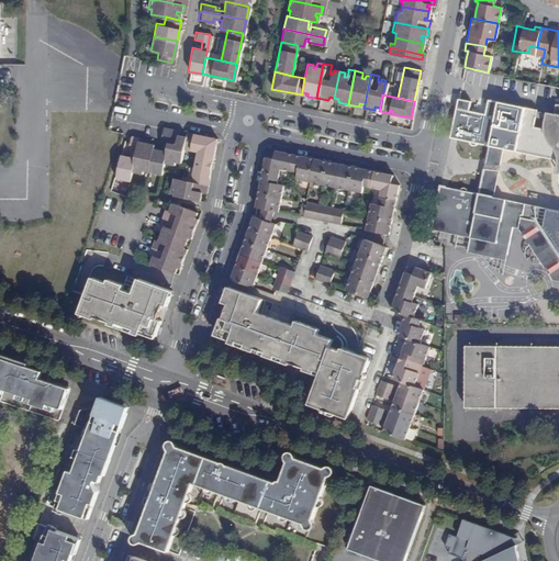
[(534,134),(535,127),(530,126),(534,111),(490,102),(489,111),(483,110),(482,114),(467,110),(468,100),(456,98),(454,111),(456,111),(453,115),(454,120),(451,119),(449,131),(454,138),(469,142),(469,144),(474,145),(476,143),(487,145),(500,148),(522,153),(525,150),(527,148),(529,147),(532,144),(532,142),(533,137),(528,137),(529,133),(534,134)]
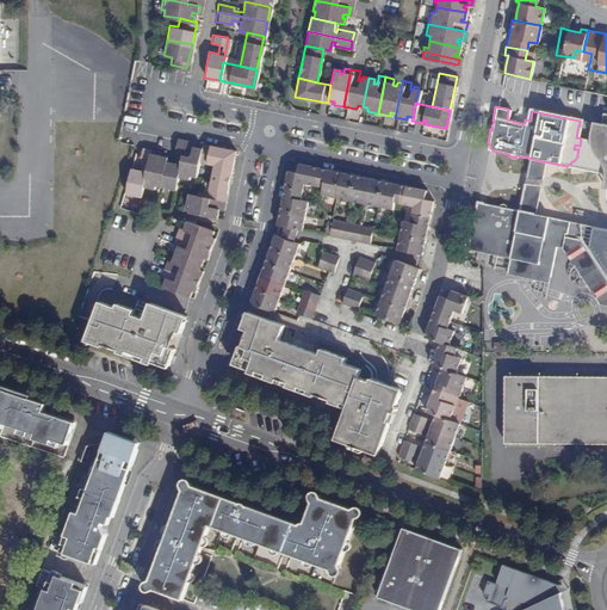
[(606,114),(600,112),(598,123),(595,130),(590,129),(589,130),(589,140),(590,145),(592,147),(593,152),(594,154),(595,156),(598,160),(600,165),(601,168),(602,173),(602,182),(606,182),(606,114)]
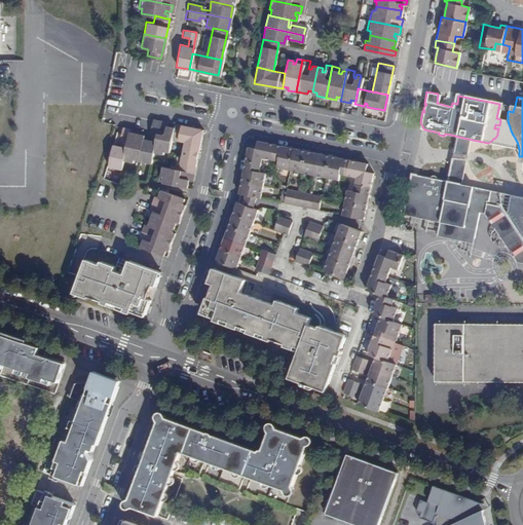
[(139,138),(134,159),(147,161),(149,151),(155,119),(149,118),(146,132),(149,133),(148,140),(145,139),(139,138)]
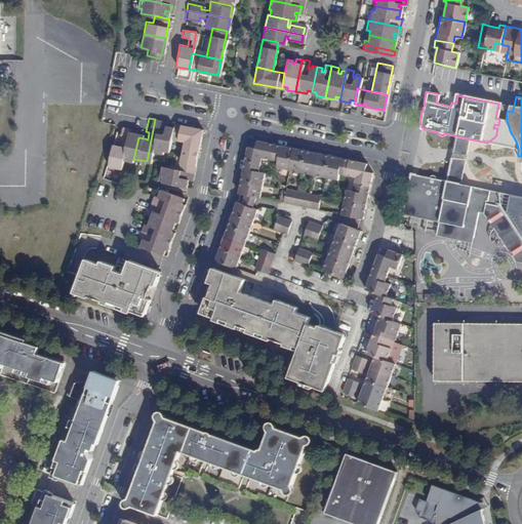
[(155,119),(149,151),(158,152),(159,150),(164,151),(167,137),(169,125),(165,125),(164,127),(161,127),(162,124),(162,120),(155,119)]
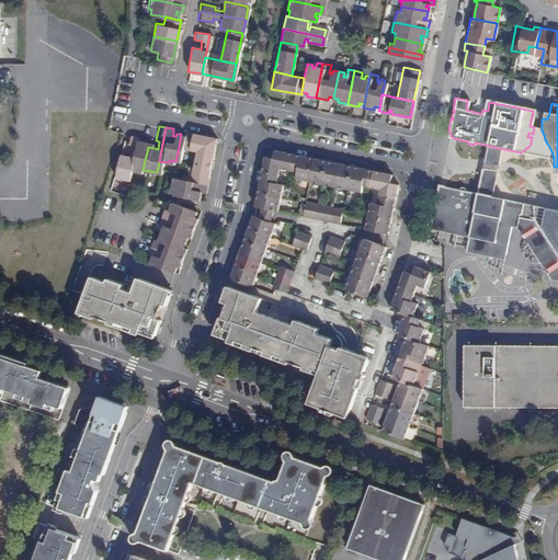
[(543,133),(542,128),(534,127),(533,134),(532,137),(531,141),(531,144),(528,147),(526,148),(524,150),(521,152),(554,159),(553,155),(551,151),(549,147),(547,144),(546,141),(545,139),(544,135),(543,133)]
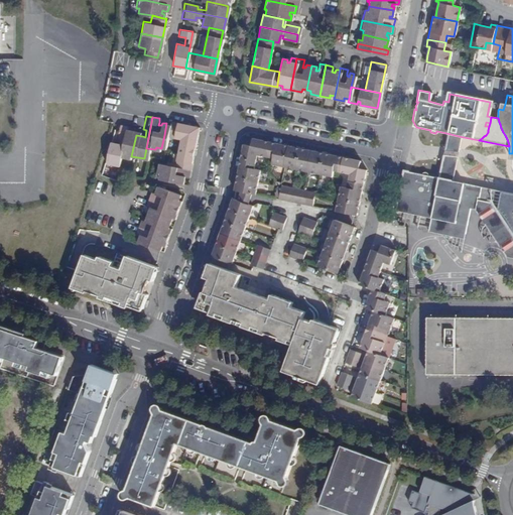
[(166,123),(164,135),(170,136),(175,122),(166,120),(166,123)]
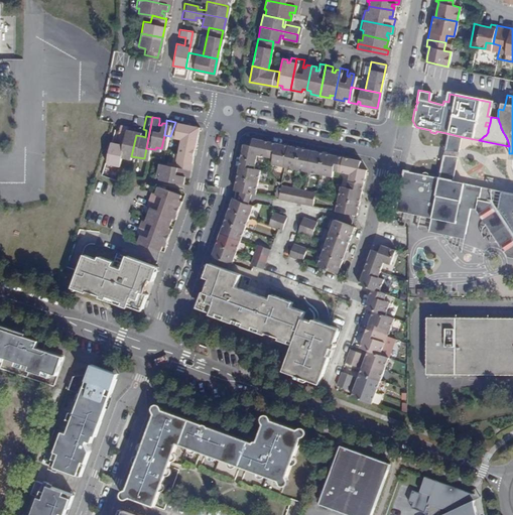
[(175,122),(170,136),(179,137),(194,140),(197,126),(175,122)]
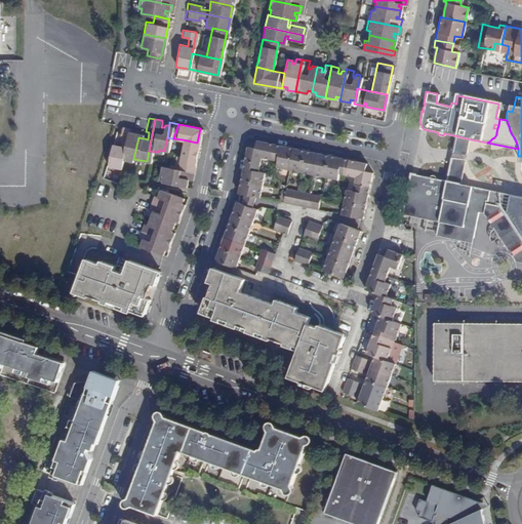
[(118,127),(116,133),(115,139),(118,139),(117,148),(108,146),(105,164),(117,167),(119,158),(125,128),(118,127)]
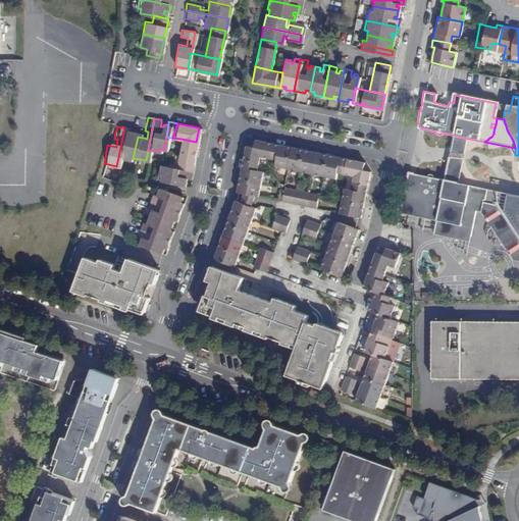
[(124,127),(118,157),(127,159),(128,157),(133,158),(138,137),(138,133),(135,133),(135,135),(131,135),(132,132),(132,128),(124,127)]
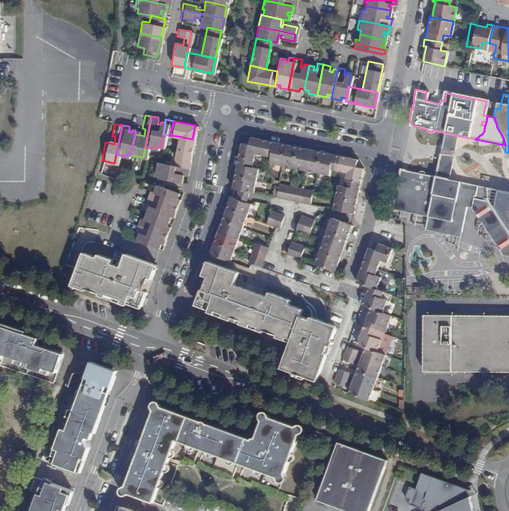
[(434,176),(446,179),(452,153),(455,135),(443,132),(439,151),(434,176)]
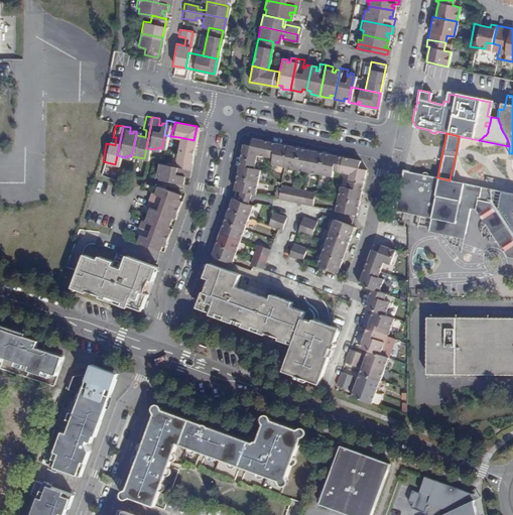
[(194,140),(179,137),(173,166),(188,169),(194,140)]
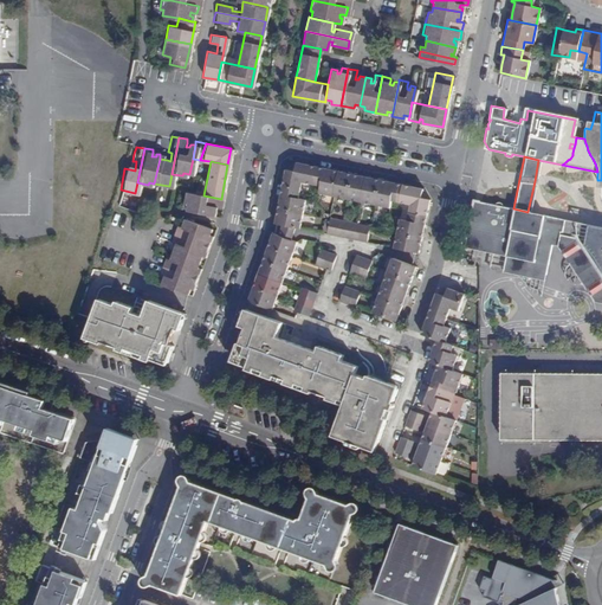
[(310,182),(314,166),(293,162),(291,169),(283,168),(279,185),(297,188),(298,180),(310,182)]
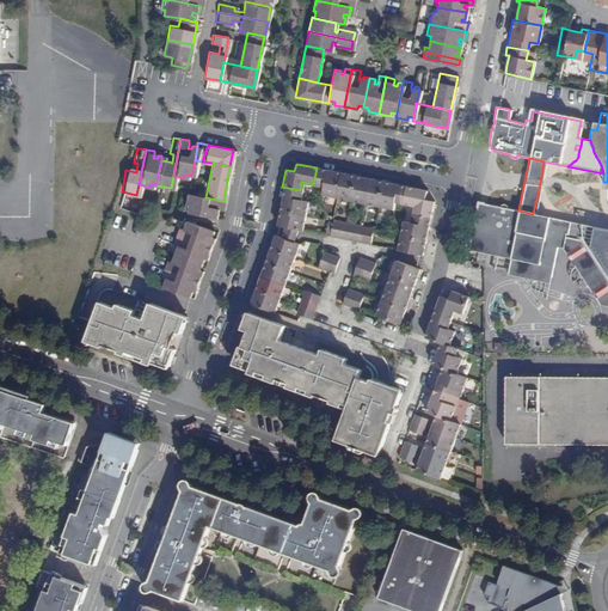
[(333,197),(339,172),(317,167),(313,184),(319,187),(318,194),(333,197)]
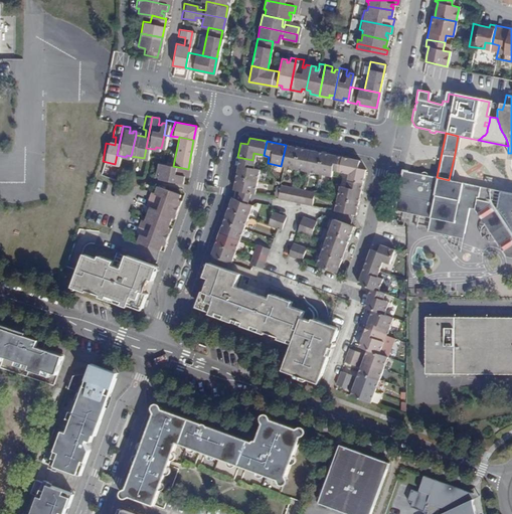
[(293,168),(297,147),(286,145),(281,166),(293,168)]
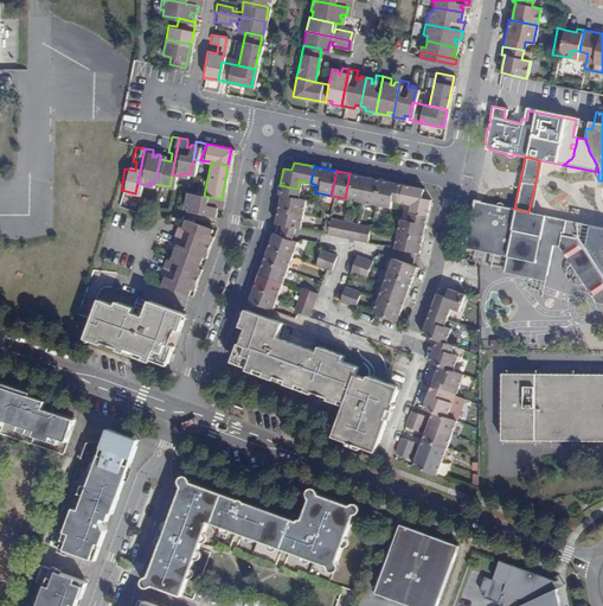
[(358,201),(363,177),(350,173),(345,198),(358,201)]
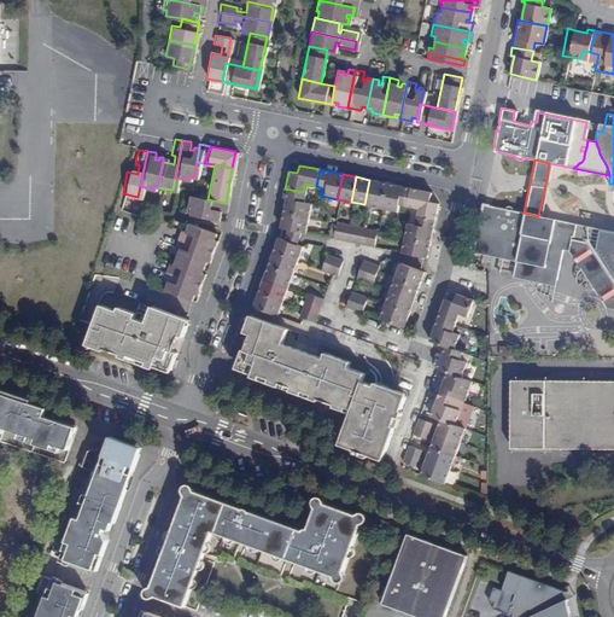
[(378,208),(384,182),(369,180),(364,204),(378,208)]
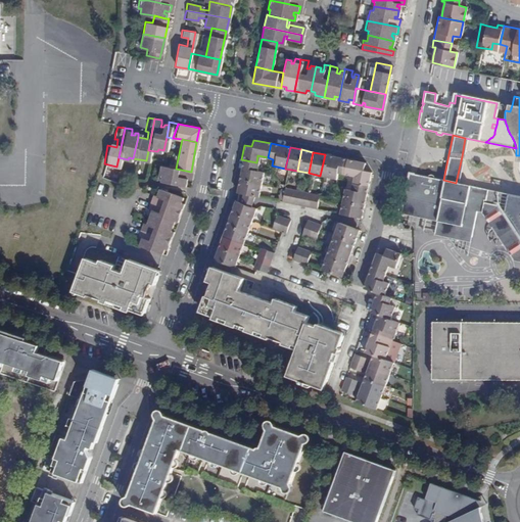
[(341,173),(344,158),(325,154),(320,176),(334,178),(335,172),(341,173)]
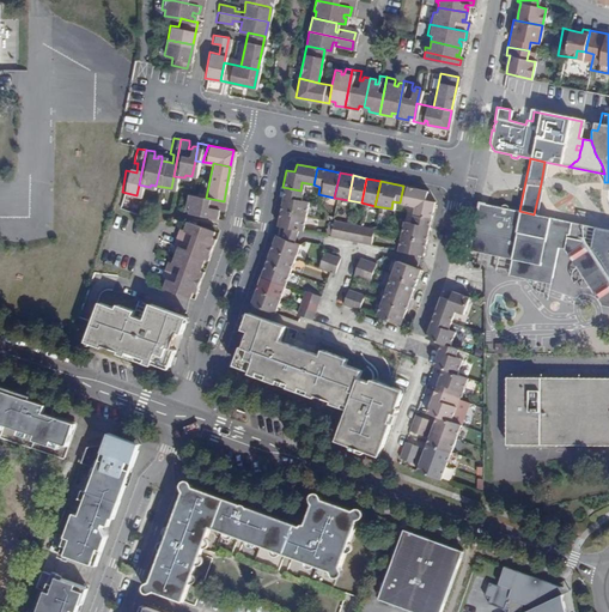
[(422,198),(424,189),(403,186),(400,203),(412,205),(410,213),(427,217),(431,200),(422,198)]
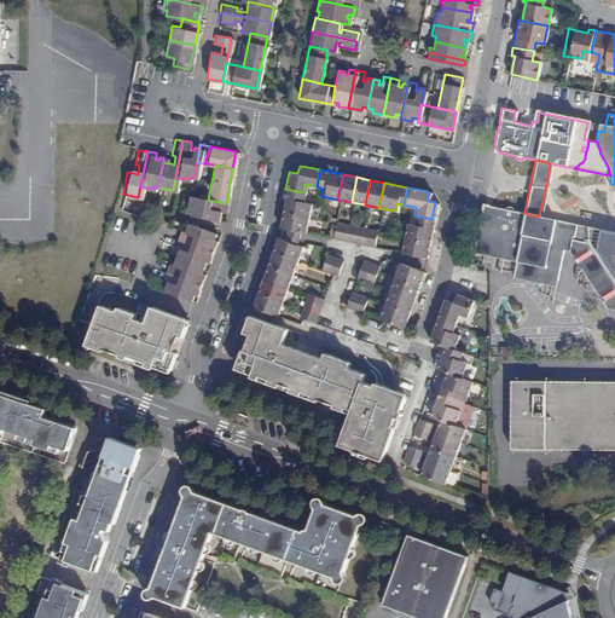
[(302,200),(303,192),(285,189),(280,212),(306,218),(309,202),(302,200)]
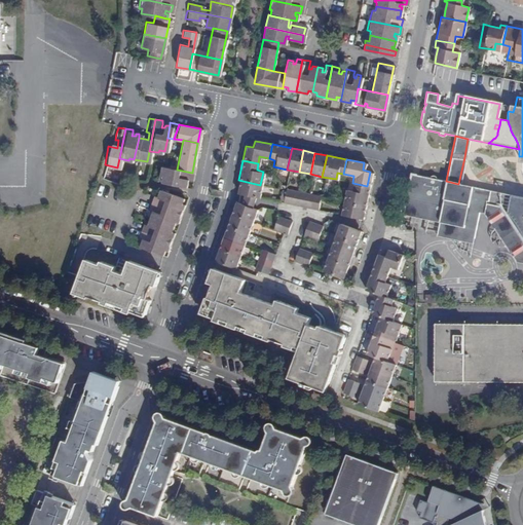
[(177,170),(164,167),(161,177),(159,181),(185,186),(186,182),(183,181),(183,178),(187,179),(190,179),(192,173),(177,170)]
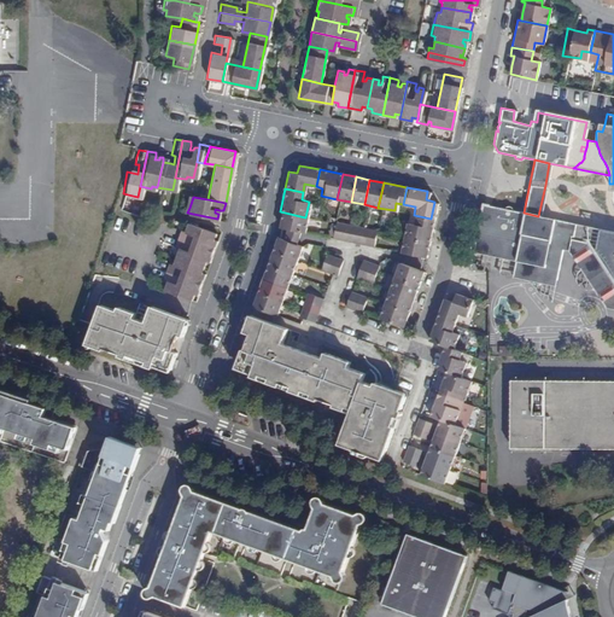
[(613,237),(560,226),(561,221),(538,216),(524,213),(512,211),(512,209),(512,208),(509,207),(508,205),(507,205),(506,205),(503,207),(502,209),(489,205),(479,211),(477,223),(478,223),(477,228),(477,234),(474,234),(471,252),(513,261),(509,277),(553,285),(560,250),(567,251),(580,272),(591,274),(589,285),(603,308),(613,309),(613,237)]
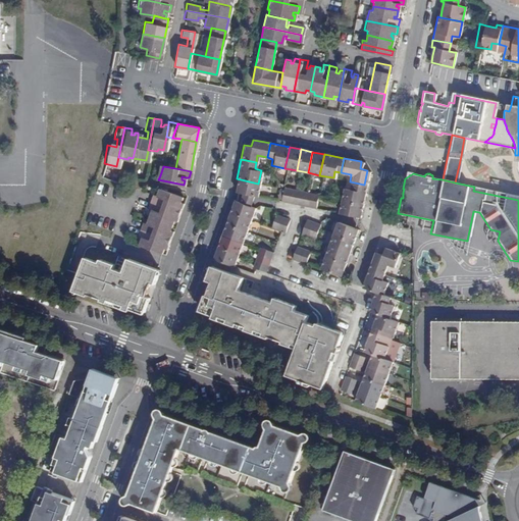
[(252,195),(256,196),(258,184),(237,178),(235,191),(242,193),(252,195)]
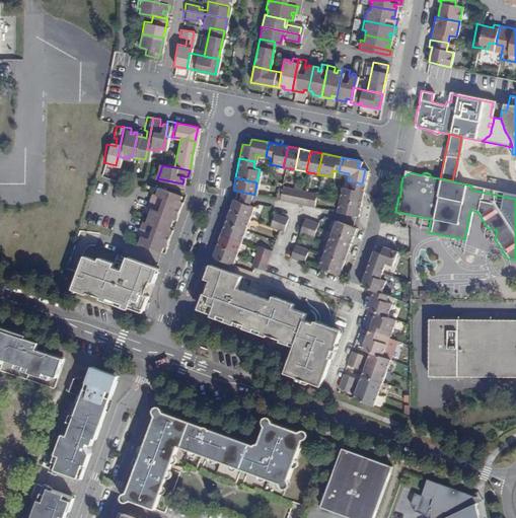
[(359,203),(362,183),(348,180),(347,188),(341,187),(338,199),(359,203)]
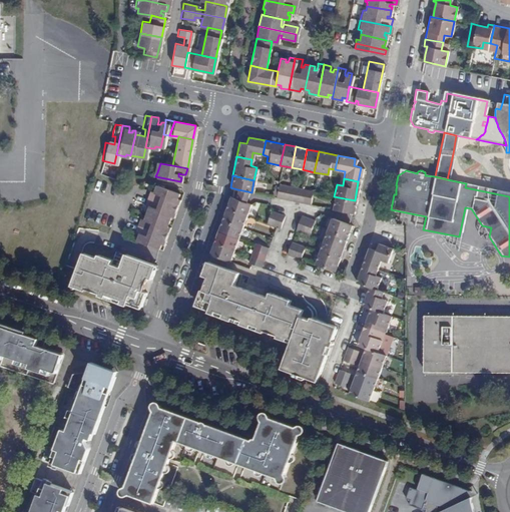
[(281,198),(284,185),(277,183),(277,184),(274,195),(274,196),(281,198)]
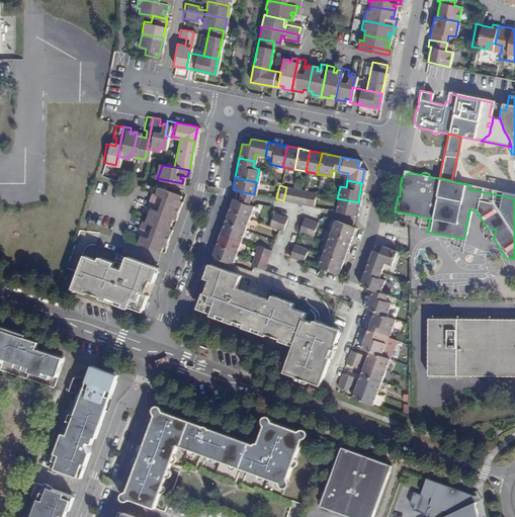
[(514,194),(470,185),(469,189),(514,198),(514,194)]
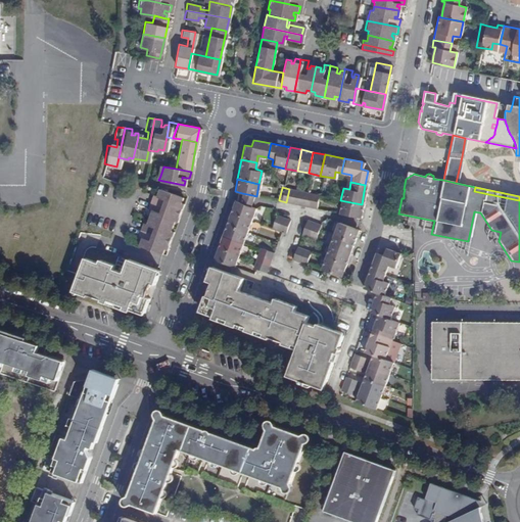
[(151,203),(178,214),(182,203),(179,202),(180,197),(156,189),(154,194),(156,196),(156,198),(153,197),(151,203)]
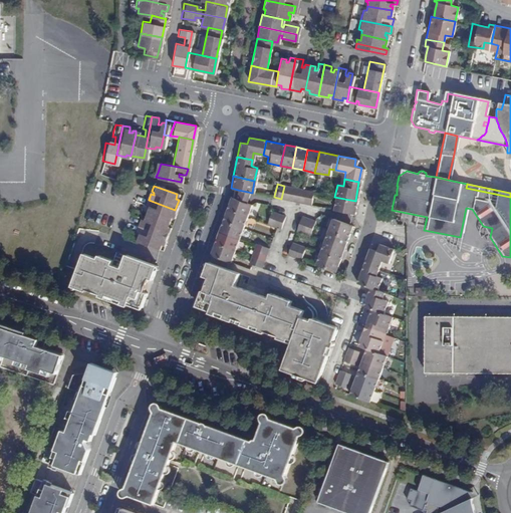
[(290,187),(288,186),(284,186),(281,199),(288,200),(290,187)]
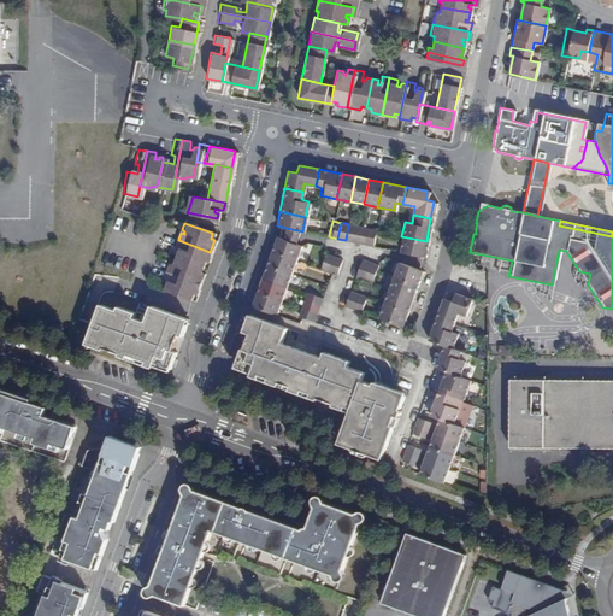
[(354,241),(357,226),(348,224),(346,240),(354,241)]
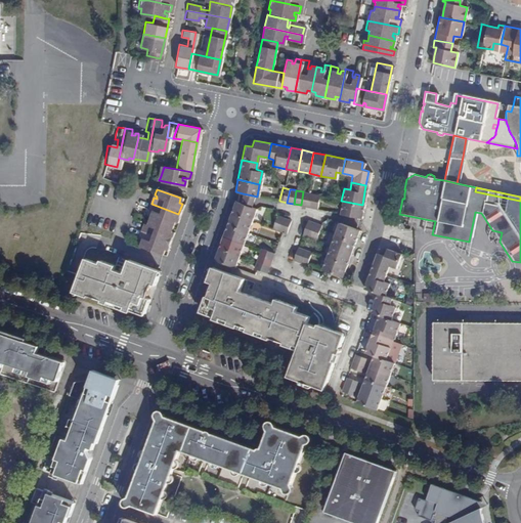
[(307,207),(310,193),(306,192),(303,191),(301,205),(307,207)]
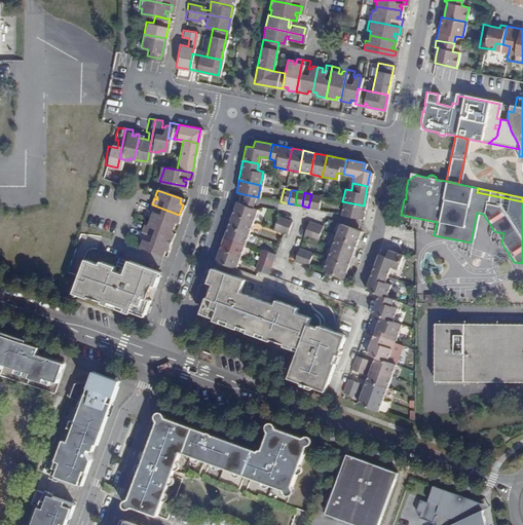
[(240,203),(250,207),(254,196),(244,194),(240,203)]
